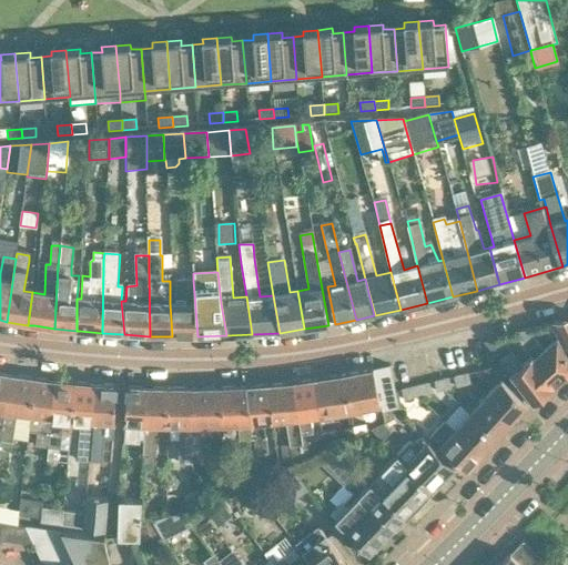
[(174,303),(170,303),(172,336),(198,336),(193,280),(174,280),(174,303)]
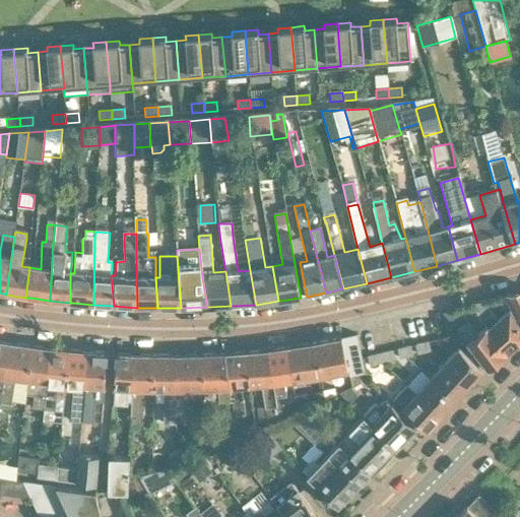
[(519,293),(505,298),(519,325),(519,293)]
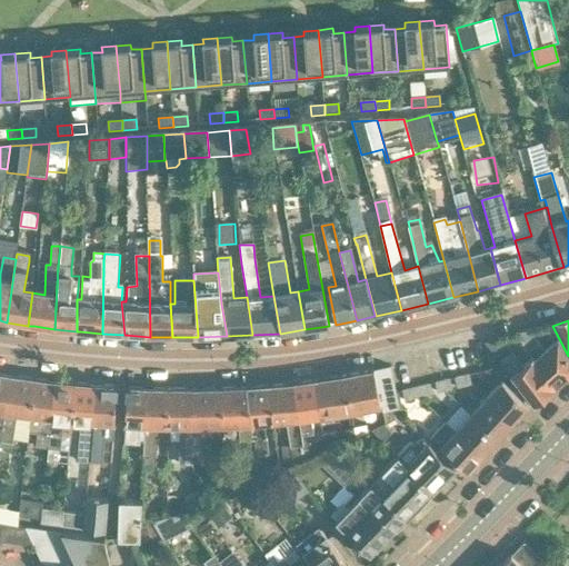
[(530,331),(518,335),(525,349),(532,359),(553,388),(568,375),(568,361),(558,340),(543,353),(538,345),(530,331)]
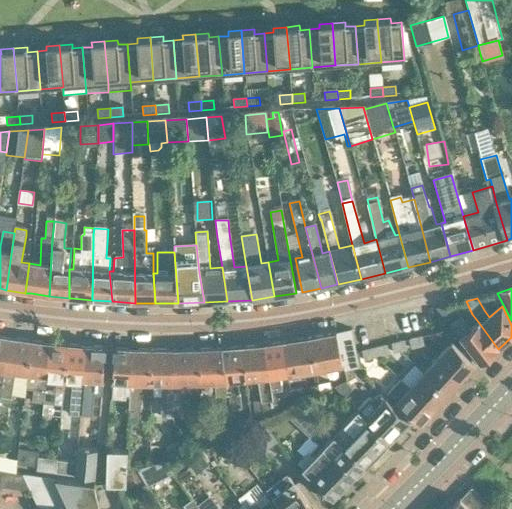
[(448,306),(437,310),(445,319),(448,317),(449,309),(448,306)]
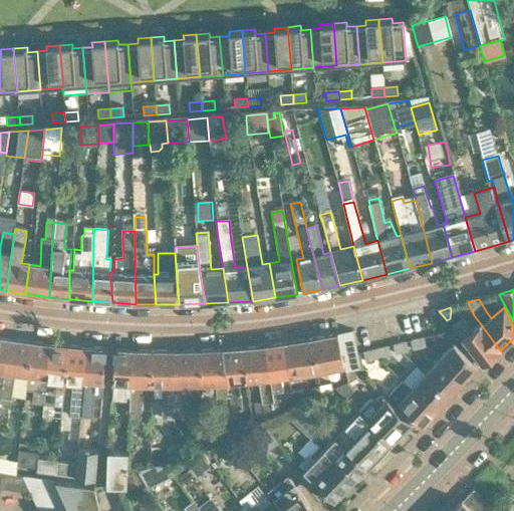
[(452,327),(481,365),(482,366),(500,350),(481,324),(472,331),(462,319),(452,327)]
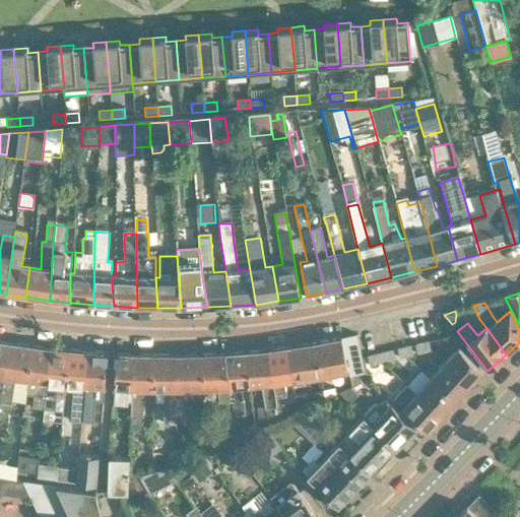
[(356,335),(341,338),(348,372),(349,378),(360,376),(365,374),(362,360),(356,335)]
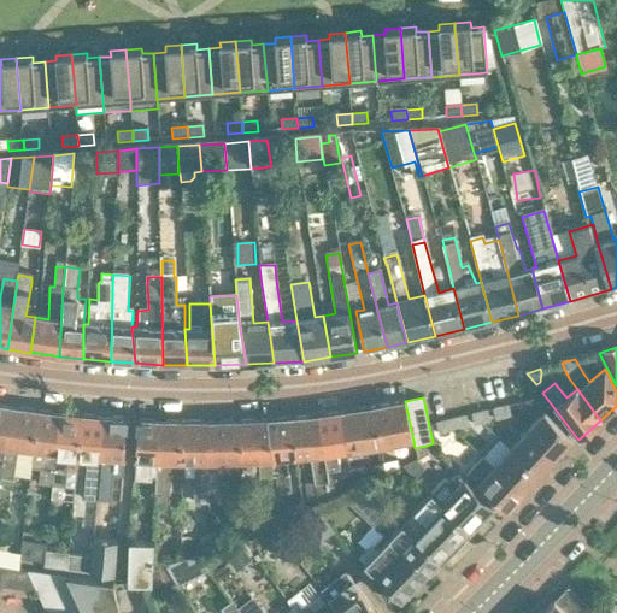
[(381,448),(413,441),(405,401),(375,408),(372,408),(381,448)]
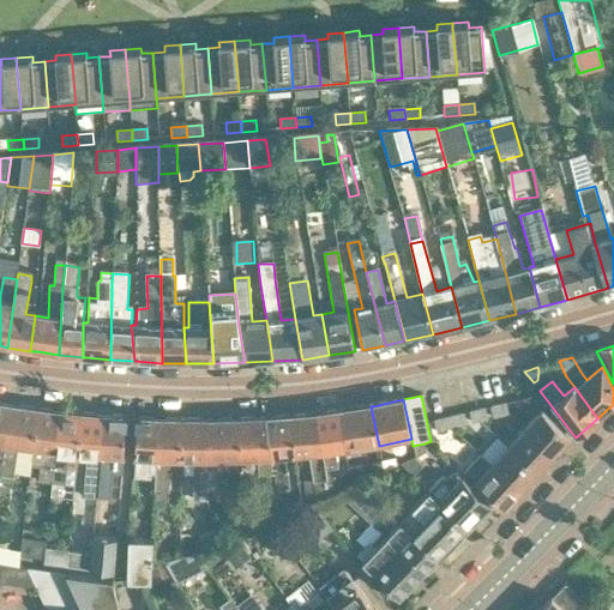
[(11,405),(0,404),(0,477),(6,445),(11,405)]
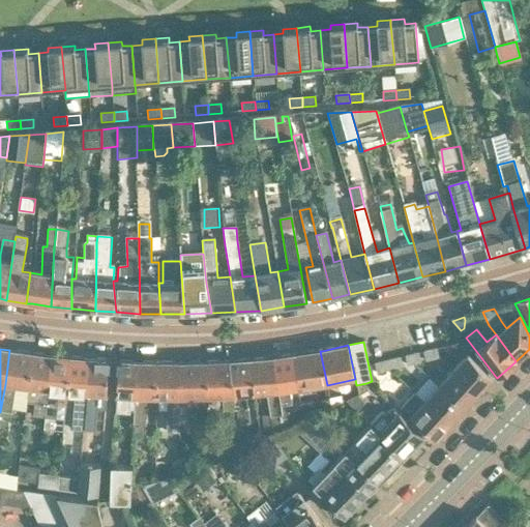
[(5,384),(0,412),(11,414),(12,410),(25,411),(26,405),(28,387),(30,353),(9,350),(5,384)]
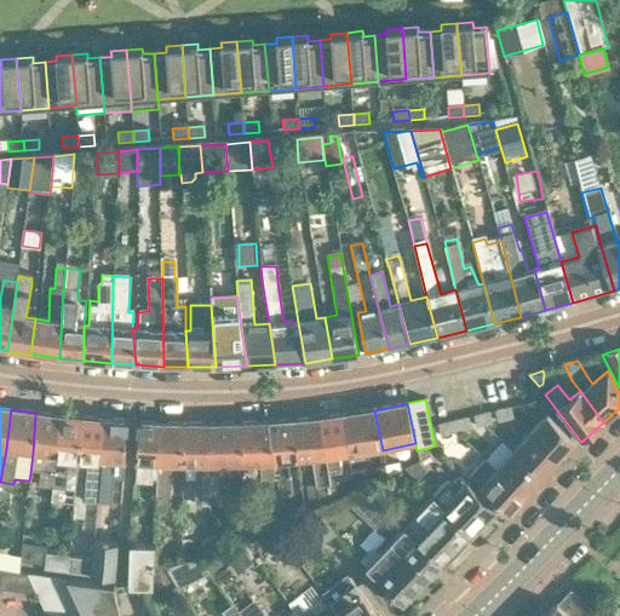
[(514,420),(511,409),(495,413),(498,424),(514,420)]
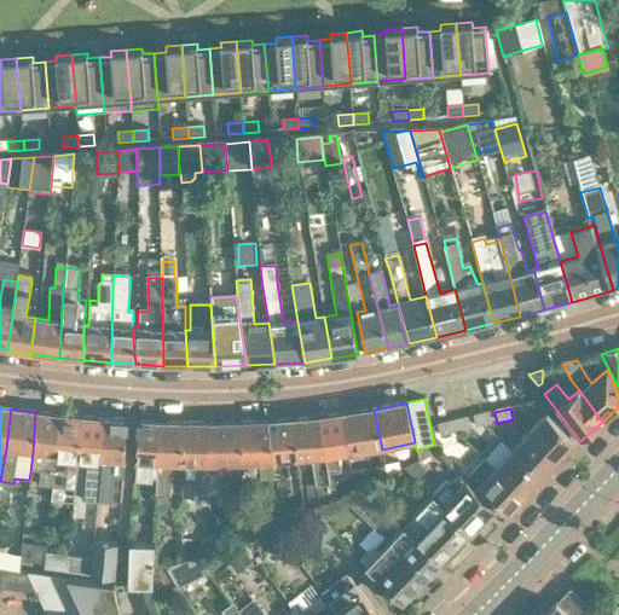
[(342,415),(348,454),(382,450),(374,410),(371,410),(342,415)]
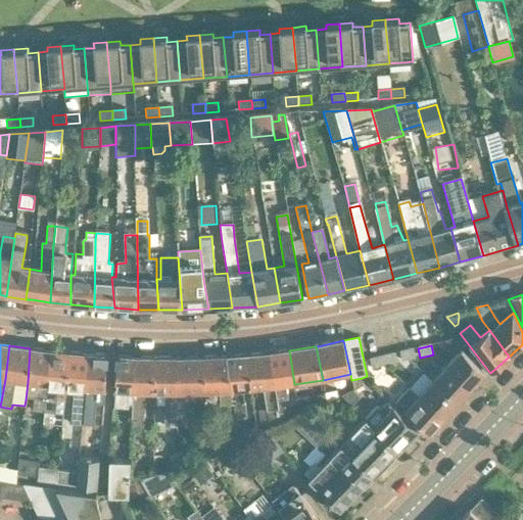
[(49,351),(30,348),(28,382),(26,399),(34,400),(33,412),(44,413),(47,385),(49,351)]
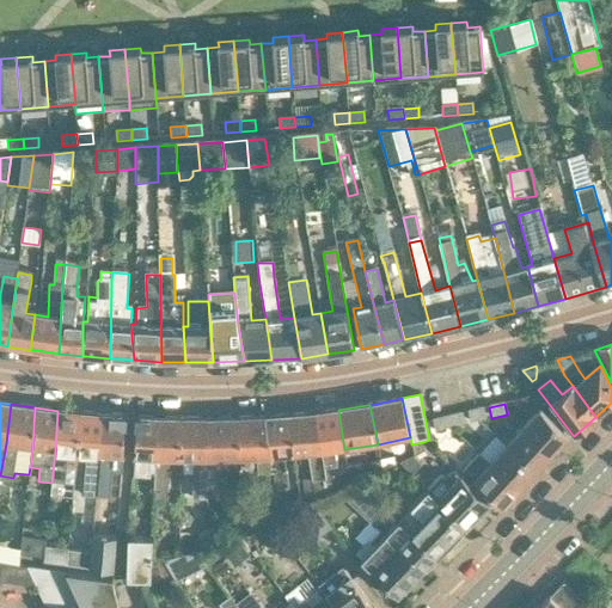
[(483,409),(469,412),(471,423),(485,419),(483,409)]
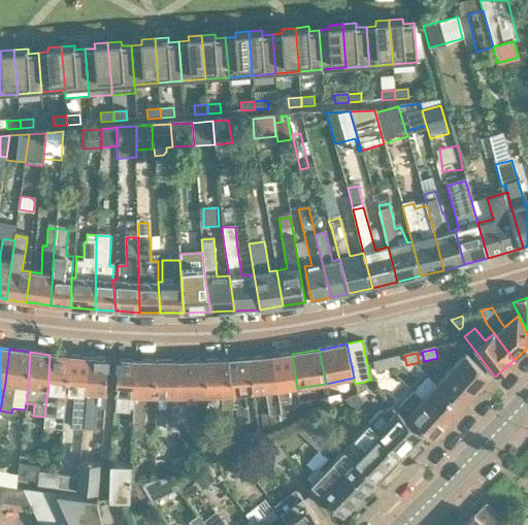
[(292,354),(271,357),(277,390),(282,415),(292,409),(289,389),(297,388),(292,354)]
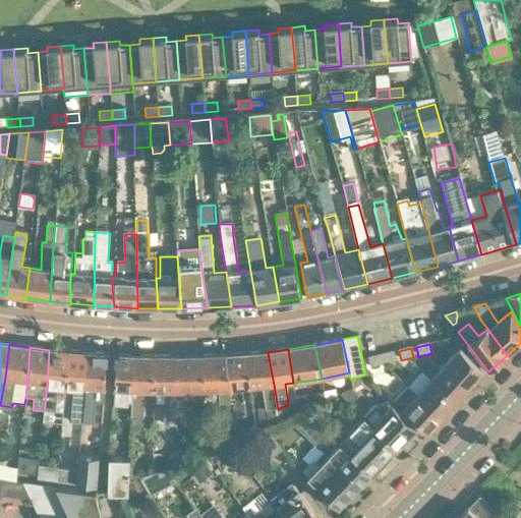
[(68,352),(49,350),(47,384),(44,411),(55,412),(56,399),(65,399),(66,386),(68,352)]
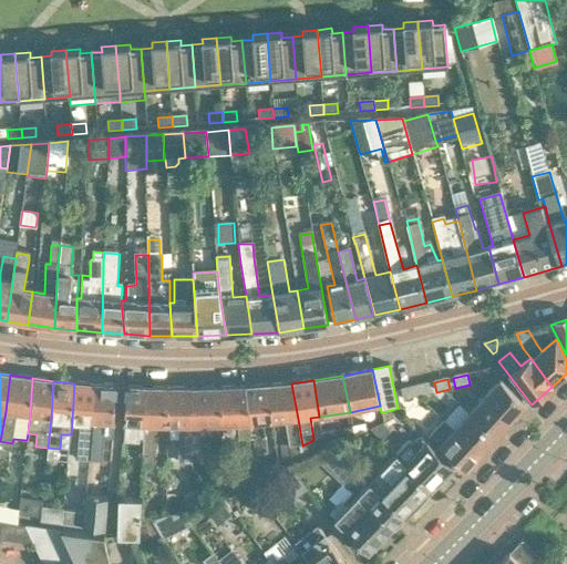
[(501,381),(484,398),(512,423),(527,406),(501,381)]
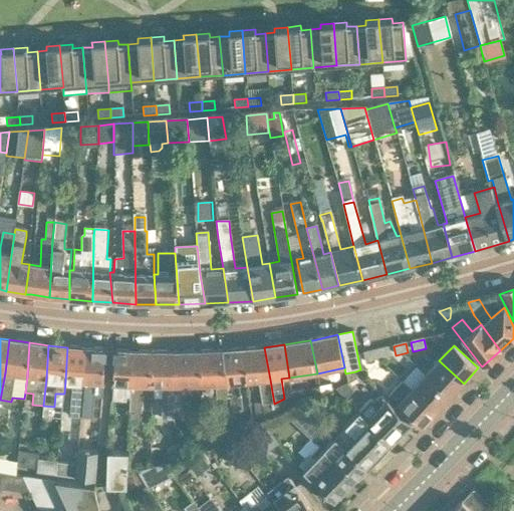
[(86,348),(67,347),(65,380),(72,380),(70,408),(69,418),(81,419),(82,409),(86,348)]
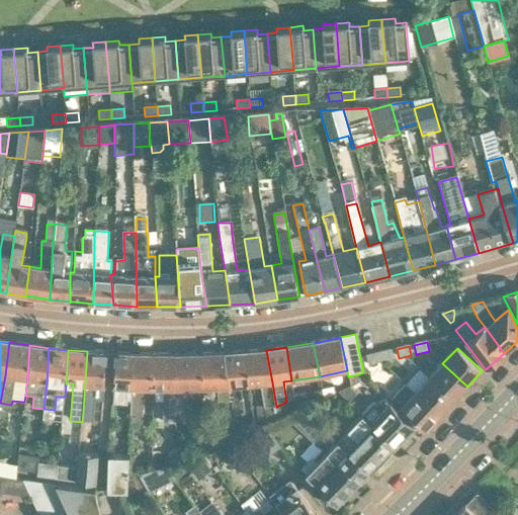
[(272,382),(266,350),(247,352),(252,384),(261,383),(265,407),(267,422),(277,417),(276,407),(272,382)]
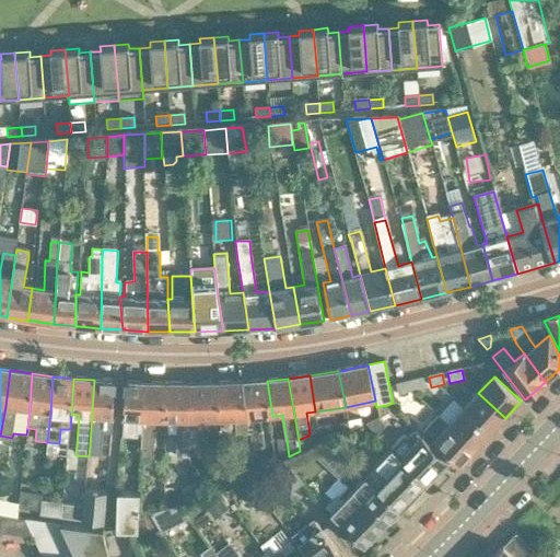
[(423,379),(409,382),(412,392),(426,389),(423,379)]
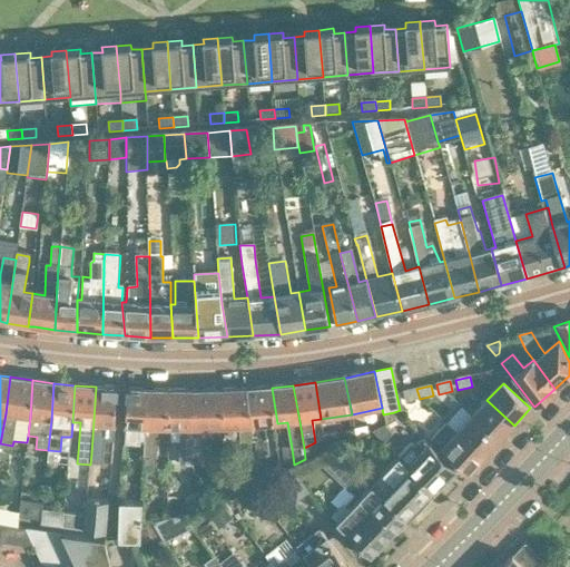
[(117,389),(96,387),(91,453),(104,455),(106,424),(115,426),(117,389)]
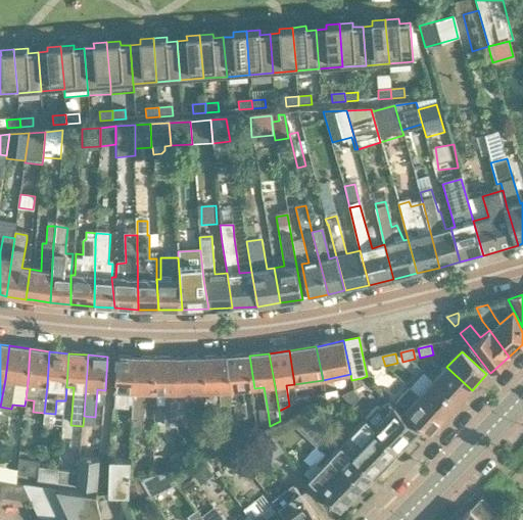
[(249,356),(226,357),(234,405),(237,418),(246,417),(244,388),(250,388),(254,388),(249,356)]
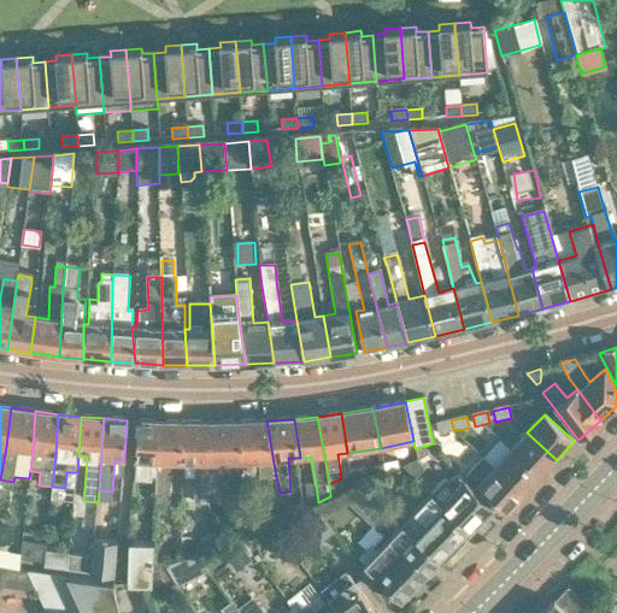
[(157,479),(160,422),(137,420),(134,483),(150,484),(150,479),(157,479)]
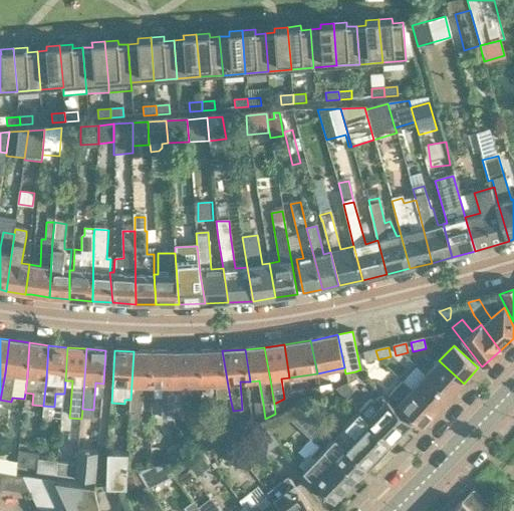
[(222,350),(199,351),(200,385),(216,384),(217,399),(230,398),(222,350)]
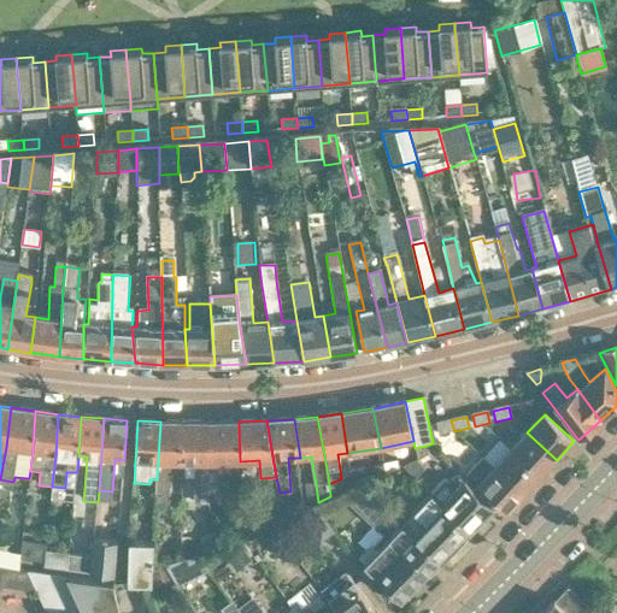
[(451,420),(436,424),(439,435),(454,431),(451,420)]
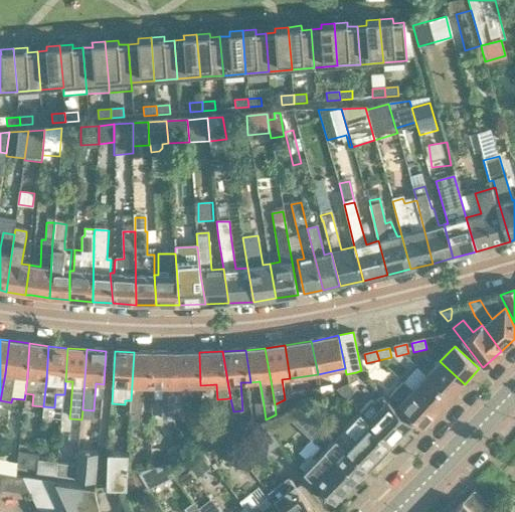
[(130,413),(130,421),(141,421),(141,414),(143,386),(151,386),(155,386),(155,353),(152,353),(140,353),(134,352),(131,400),(130,413)]
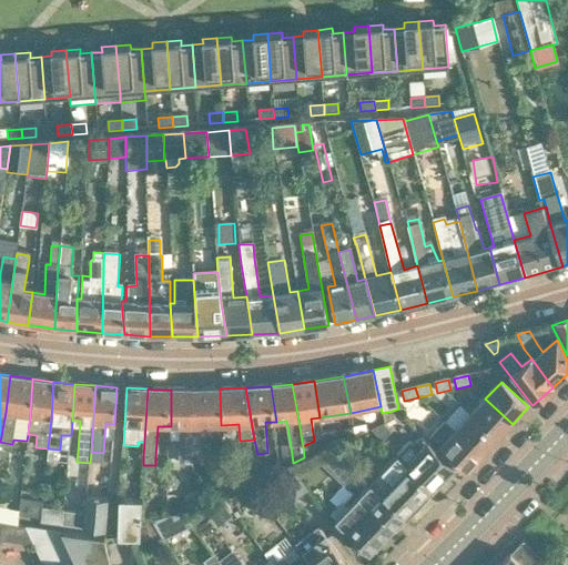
[(196,390),(190,390),(190,426),(191,426),(193,426),(217,425),(221,425),(220,389),(215,389),(196,390)]
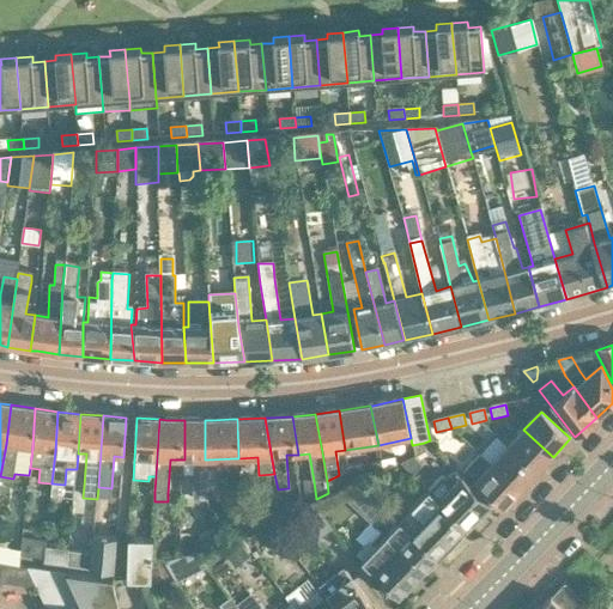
[(184,420),(184,460),(194,461),(193,501),(207,501),(207,492),(208,472),(208,460),(206,460),(205,460),(205,420),(184,420)]
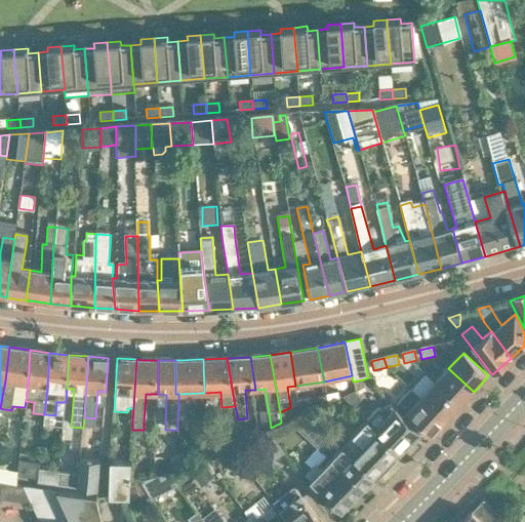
[(435,384),(459,407),(474,392),(448,368),(435,384)]
